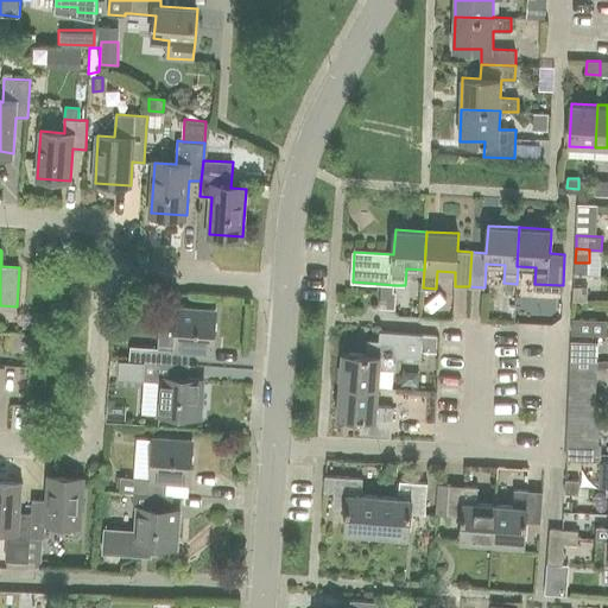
[(393,292),(394,285),(381,284),(380,308),(396,309),(396,292),(393,292)]
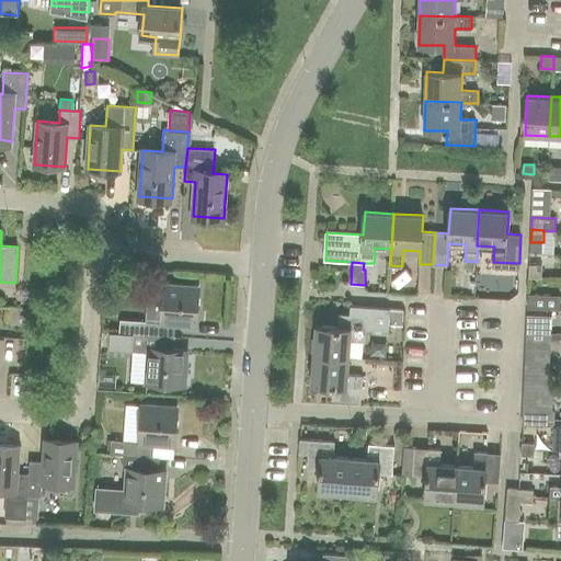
[(541,277),(542,265),(529,264),(529,277),(541,277)]
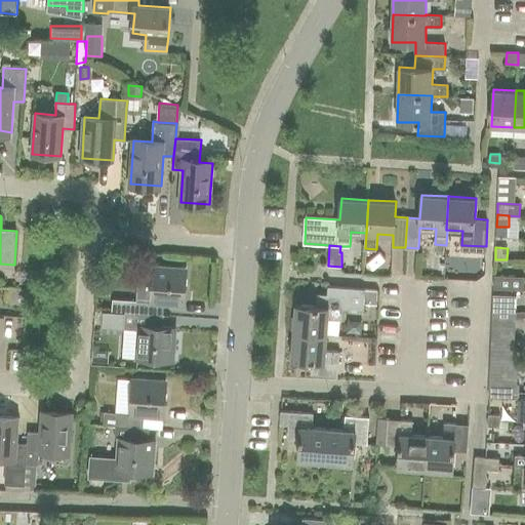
[(113,298),(112,311),(124,312),(136,313),(164,315),(165,304),(184,305),(187,268),(154,266),(139,265),(137,300),(113,298)]
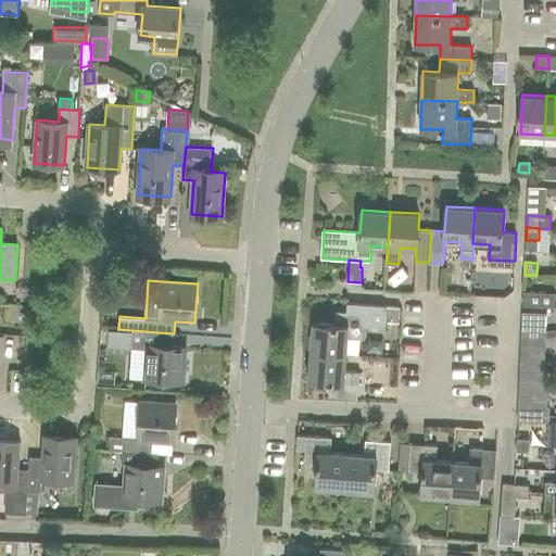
[(503,281),(488,281),(488,294),(503,295),(503,281)]
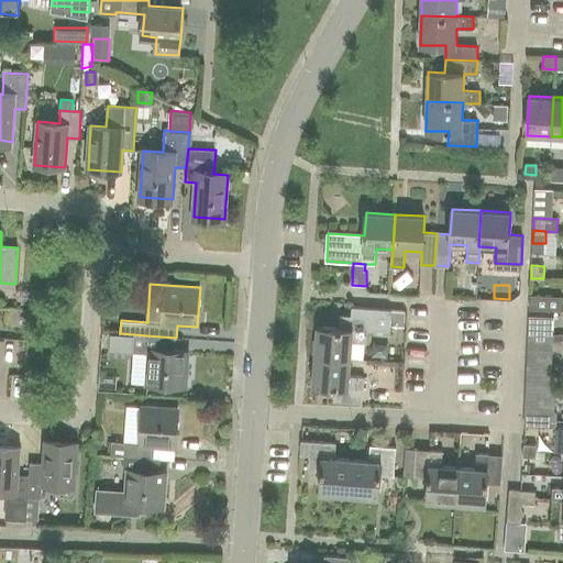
[(562,310),(562,297),(530,295),(530,309),(562,310)]
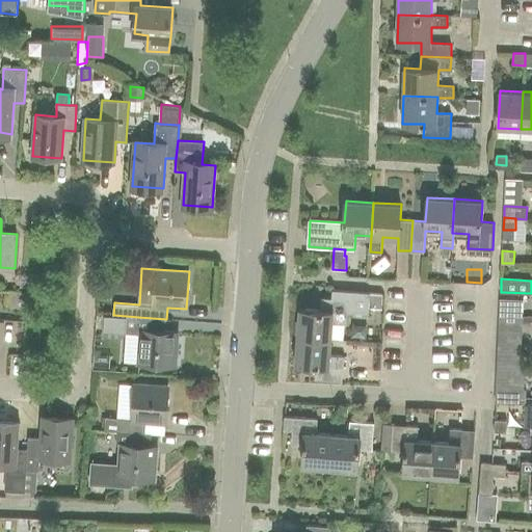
[(331,298),(322,297),(321,310),(299,309),(297,337),(331,339),(333,320),(347,321),(348,310),(368,311),(369,304),(381,306),(382,293),(333,290),(331,298)]
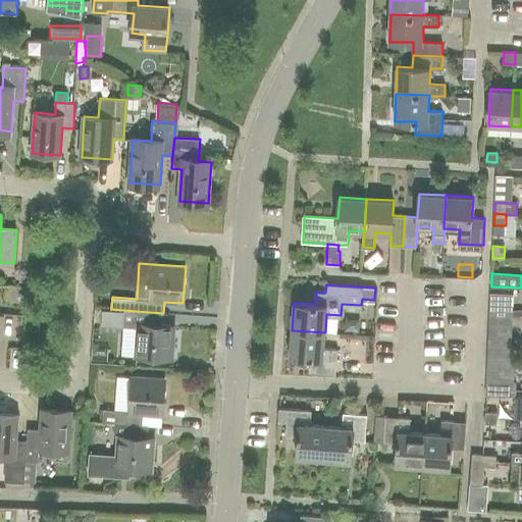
[(103,309),(102,325),(122,326),(123,310),(111,309),(103,309)]
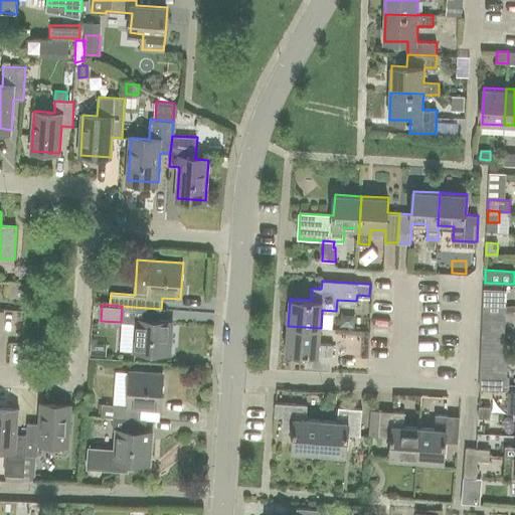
[(494,317),(495,306),(484,305),(483,316),(494,317)]
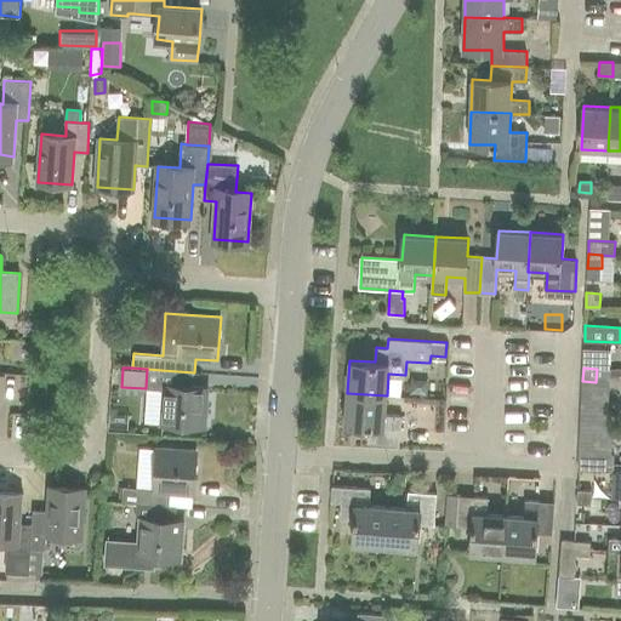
[(193,387),(194,372),(161,370),(147,369),(146,388),(164,389),(163,423),(206,427),(209,388),(193,387)]
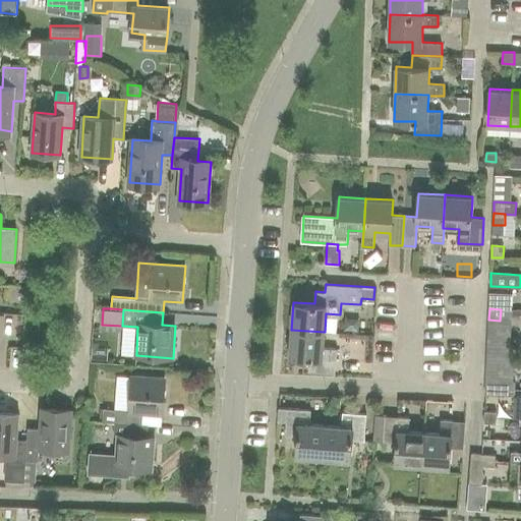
[(512,314),(512,309),(501,309),(500,321),(512,321),(512,314)]
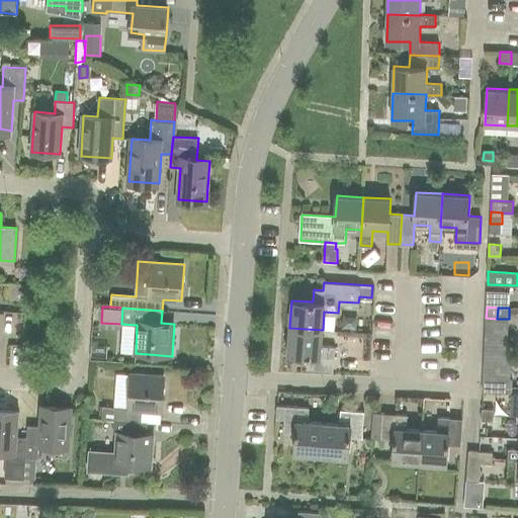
[(321,346),(323,330),(289,328),(287,354),(309,356),(308,368),(334,370),(335,347),(321,346)]
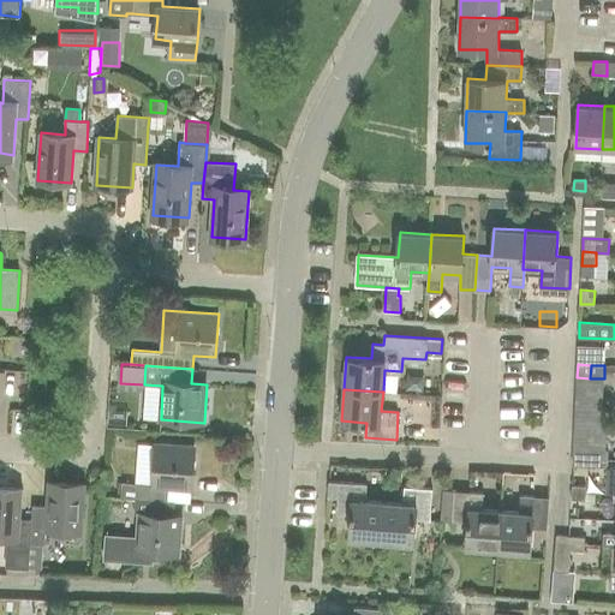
[(587,431),(589,418),(575,417),(574,430),(587,431)]
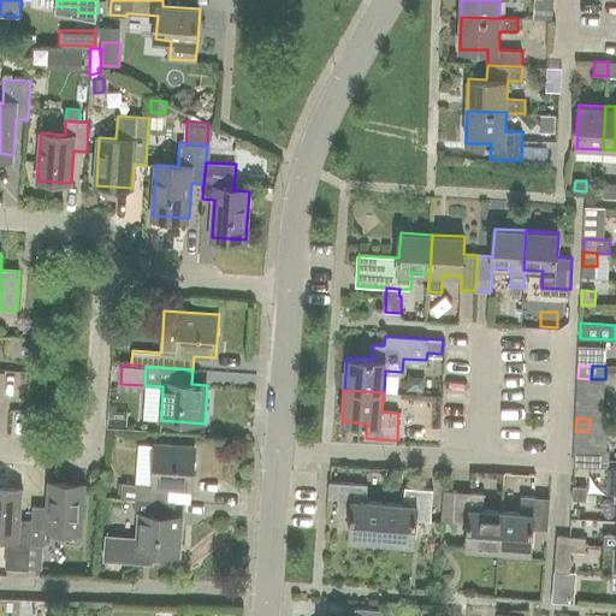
[(608,446),(609,426),(603,426),(603,419),(590,419),(588,432),(575,431),(574,445),(608,446)]
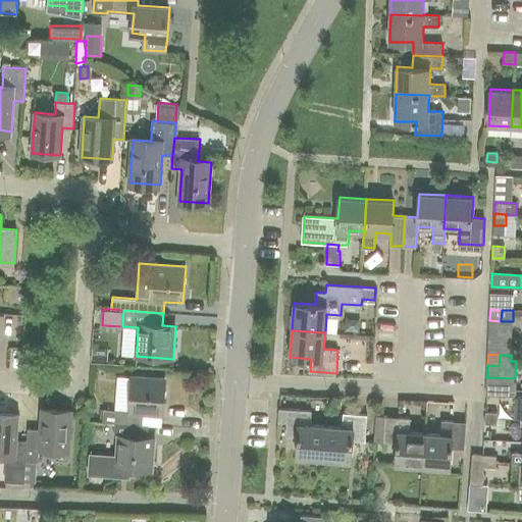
[(115,423),(143,425),(144,413),(162,415),(165,378),(133,376),(131,412),(116,411),(115,423)]
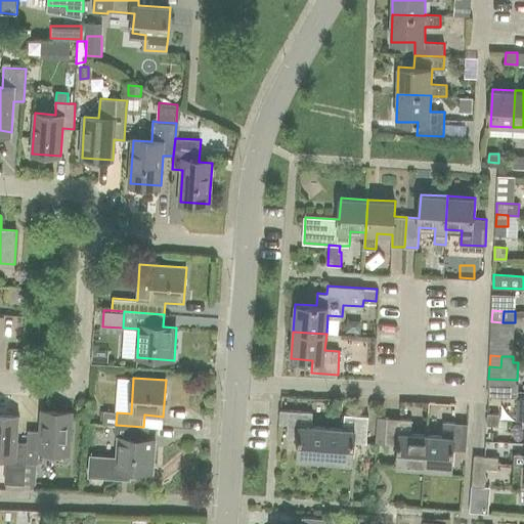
[(519,385),(517,385),(488,384),(488,396),(518,398),(519,385)]
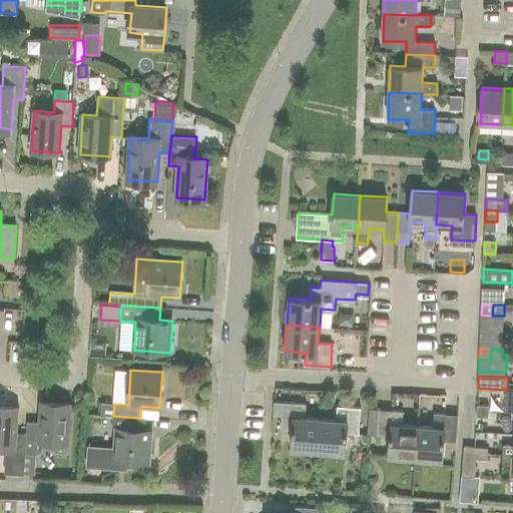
[(319,451),(321,419),(306,418),(307,404),(275,401),(274,414),(282,415),(281,428),(294,429),(292,449),(319,451)]
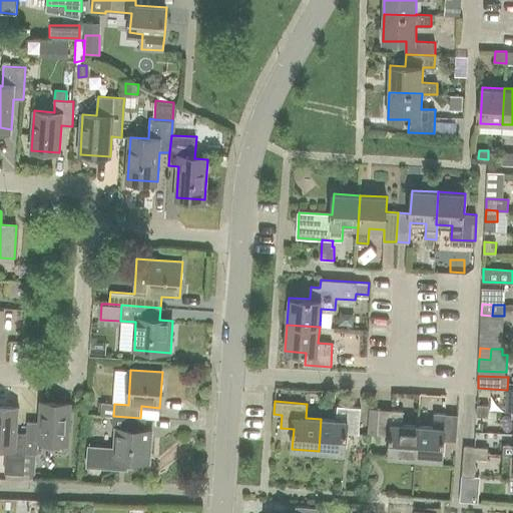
[(40,422),(28,421),(27,434),(26,453),(36,454),(38,454),(38,442),(68,444),(71,404),(41,402),(40,422)]
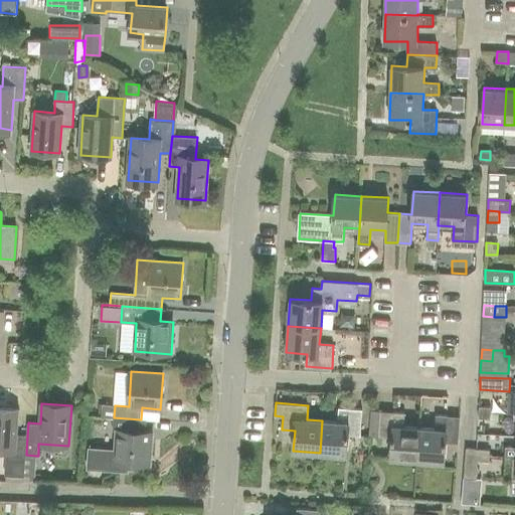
[(103,404),(102,416),(114,417),(115,405),(103,404)]
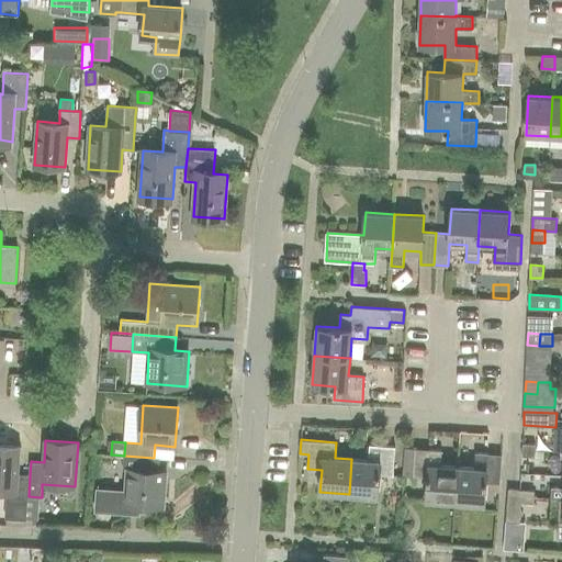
[(535,457),(536,445),(524,444),(523,456),(535,457)]
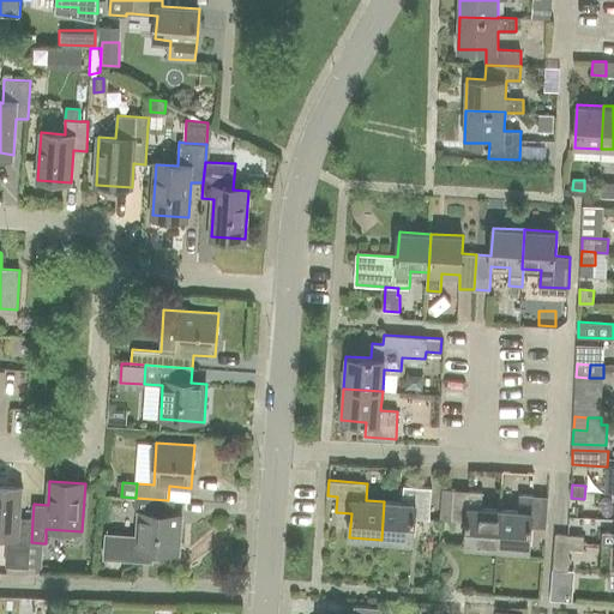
[(429,519),(432,488),(404,486),(403,503),(384,501),(381,540),(413,542),(415,518),(429,519)]
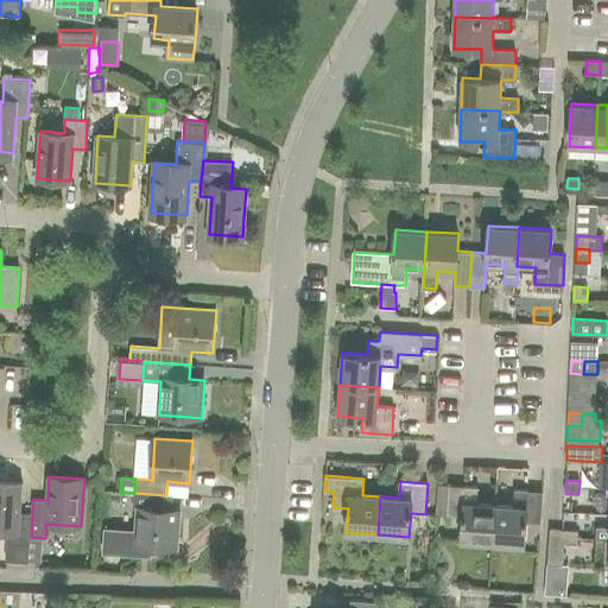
[(31,537),(32,514),(20,514),(21,483),(0,482),(0,529),(11,530),(8,561),(30,562),(31,537)]
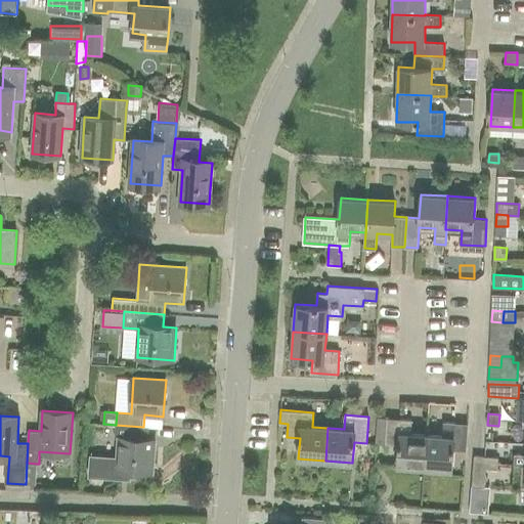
[(386,444),(388,418),(378,417),(376,443),(386,444)]
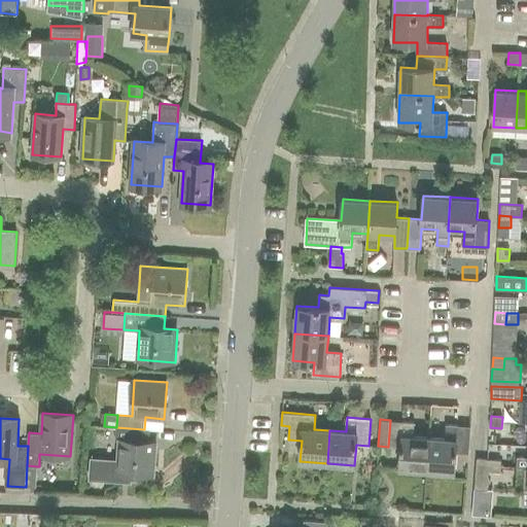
[(427,470),(429,437),(414,436),(415,422),(390,420),(388,447),(401,448),(399,468),(427,470)]
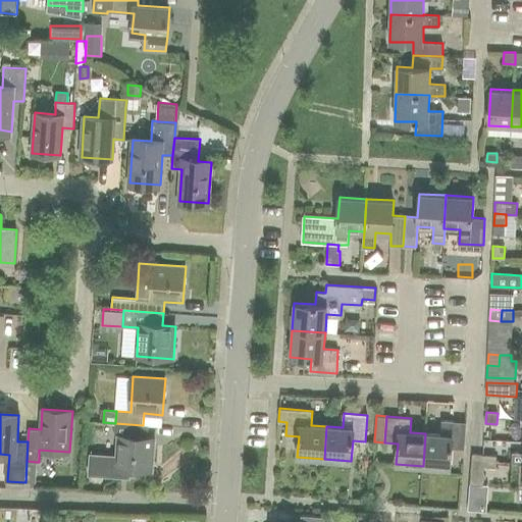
[(441,434),(425,433),(423,466),(451,468),(452,448),(464,449),(466,422),(442,420),(441,434)]
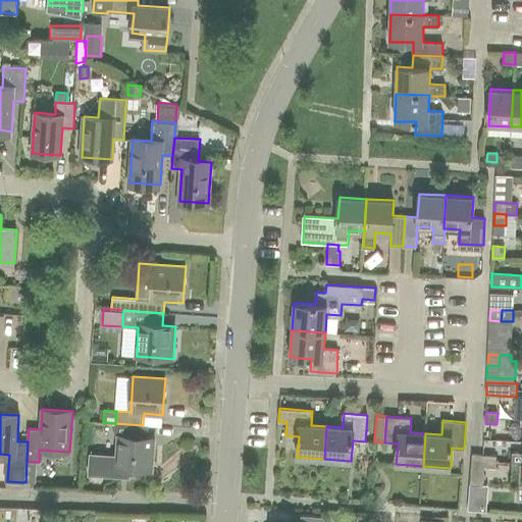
[(155,437),(148,437),(149,425),(143,425),(115,423),(114,436),(118,436),(117,457),(92,456),(93,455),(91,455),(90,473),(120,475),(120,474),(119,474),(120,468),(153,470),(155,437)]
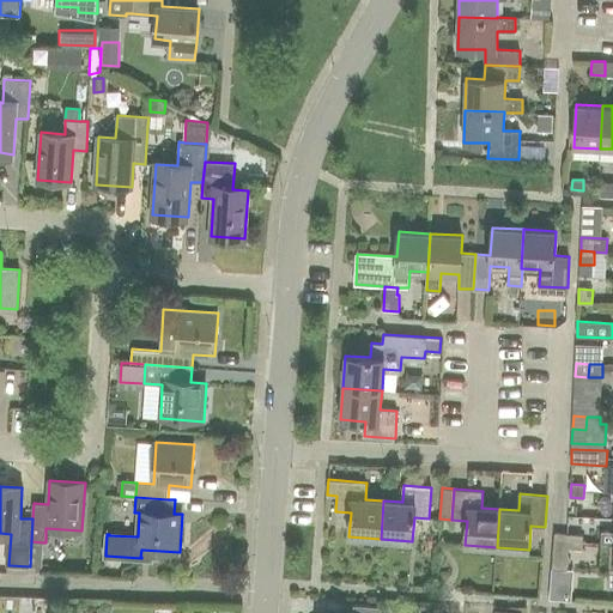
[(612,532),(601,532),(601,544),(612,544),(612,532)]
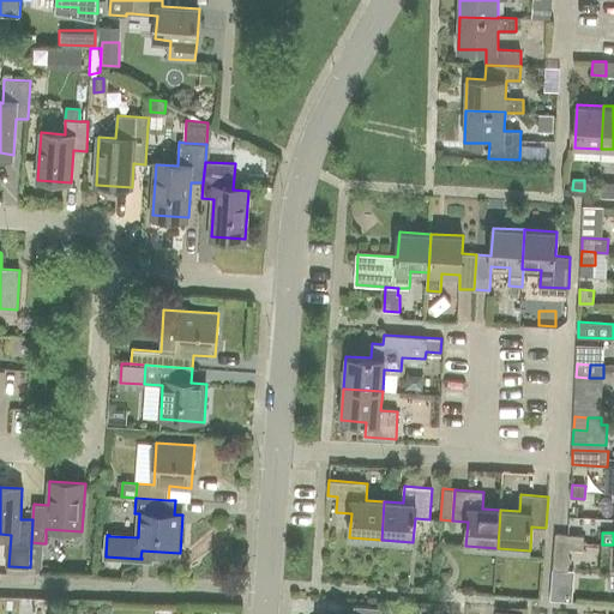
[(569,570),(570,548),(571,535),(557,534),(553,569),(569,570)]
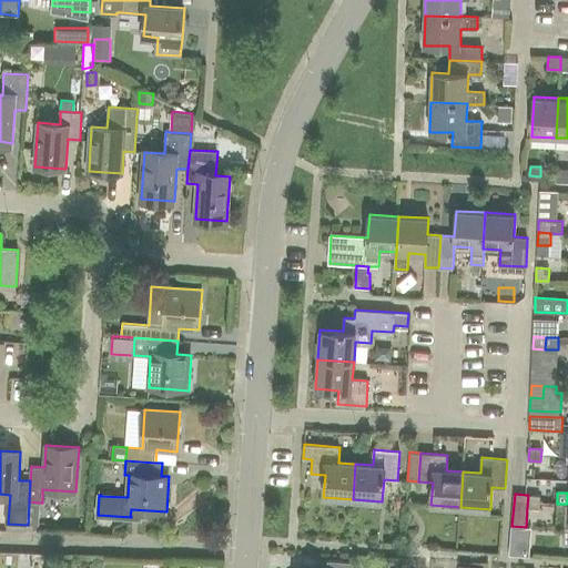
[(539,508),(540,496),(528,495),(527,507),(539,508)]
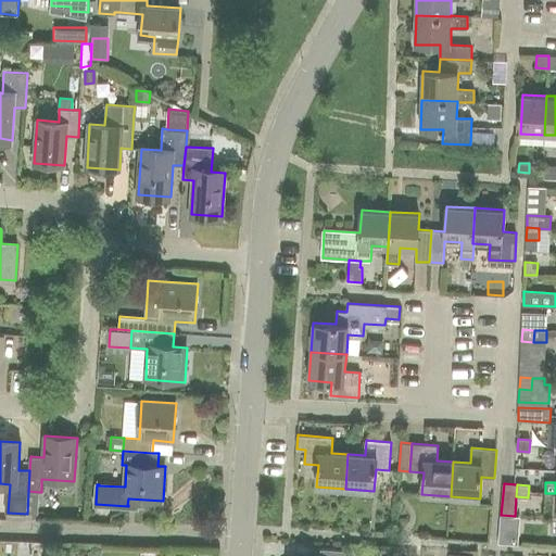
[(38,520),(39,492),(28,491),(27,514),(26,520),(38,520)]
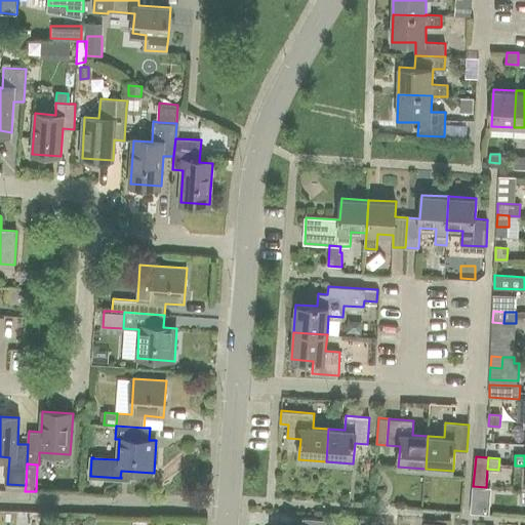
[(91,491),(105,492),(106,482),(92,481),(91,491)]
